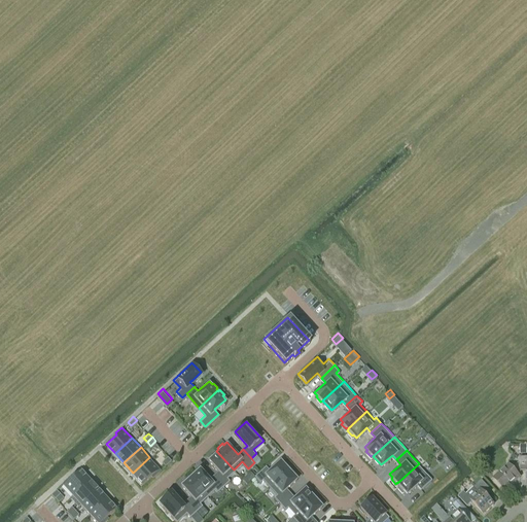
[(218,468),(213,474),(223,484),(230,478),(227,476),(234,470),(216,451),(208,458),(218,468)]
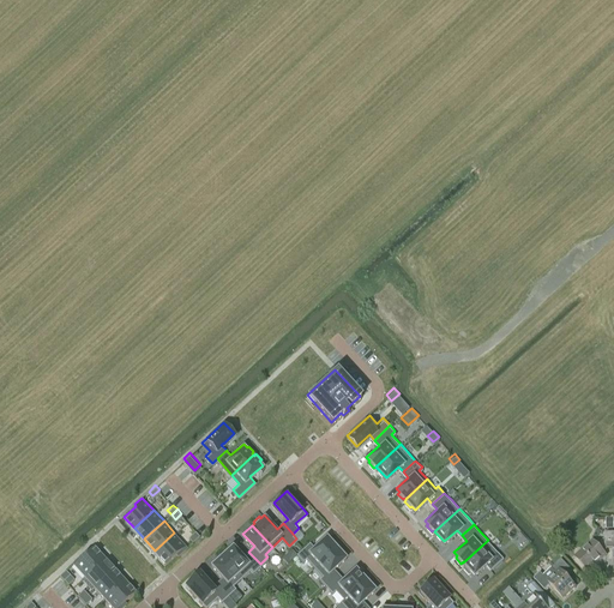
[(613,545),(613,527),(607,527),(607,536),(600,543),(593,536),(575,552),(589,566),(606,551),(605,549),(607,543),(613,545)]
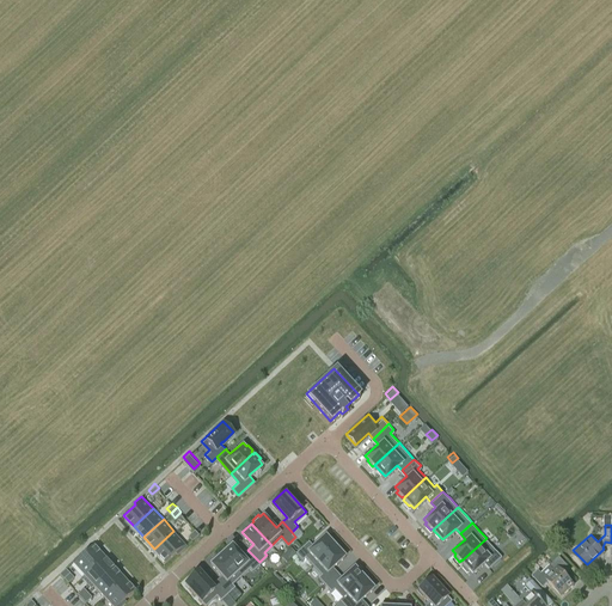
[(188,533),(191,538),(199,532),(195,527),(188,533)]
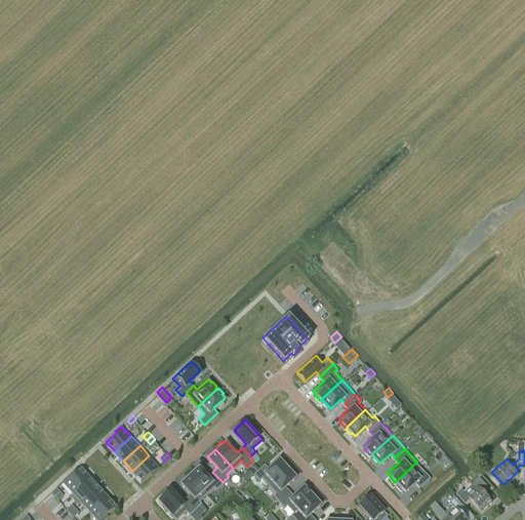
[(151,471),(153,472),(159,466),(149,455),(132,471),(140,480),(151,471)]
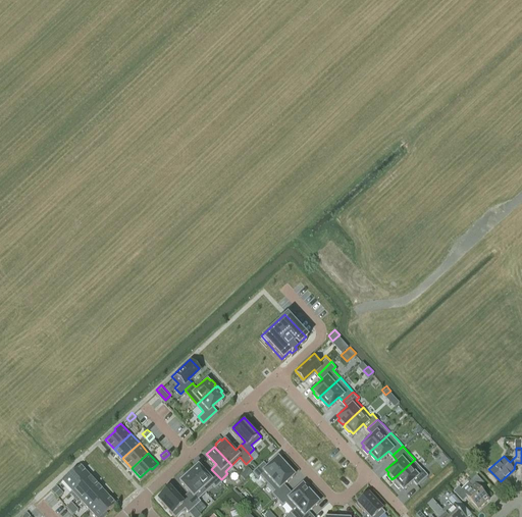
[(279,457),(277,454),(267,464),(263,459),(252,469),(258,475),(260,473),(267,480),(285,463),(284,462),(285,460),(281,456),(279,457)]
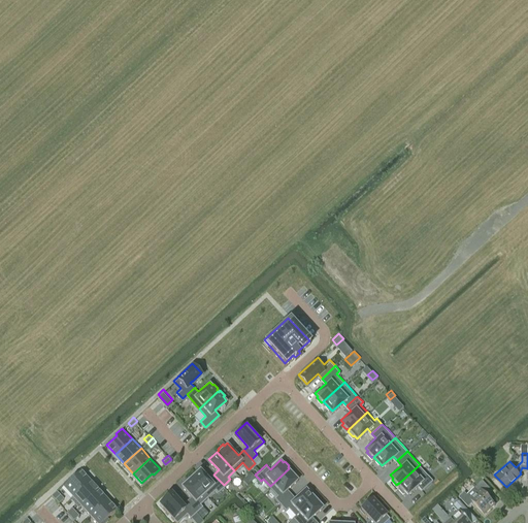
[(404,490),(407,493),(418,484),(422,488),(433,478),(427,471),(420,464),(398,484),(399,485),(397,486),(402,491),(404,490)]
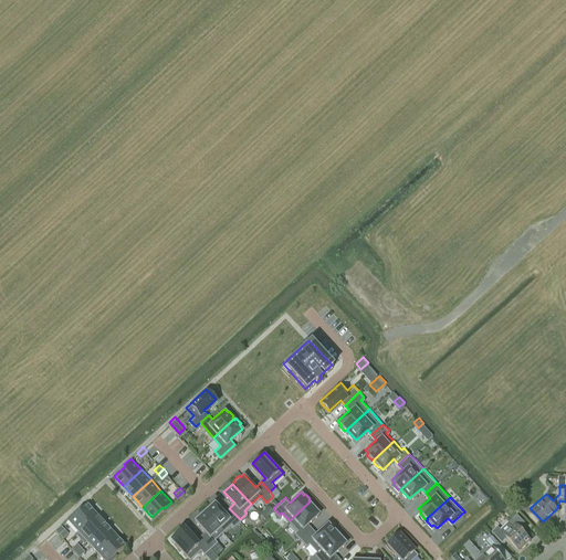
[(206,509),(205,509),(222,530),(231,522),(233,525),(240,519),(229,508),(224,513),(215,500),(210,504),(209,503),(203,507),(206,509)]
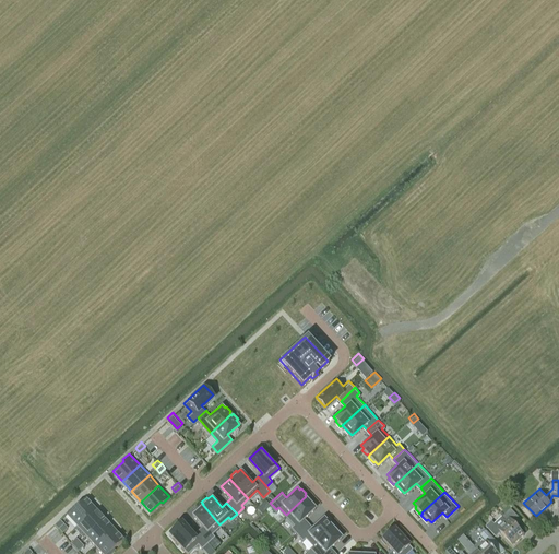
[(76,522),(95,506),(85,496),(74,506),(73,504),(67,510),(76,522)]
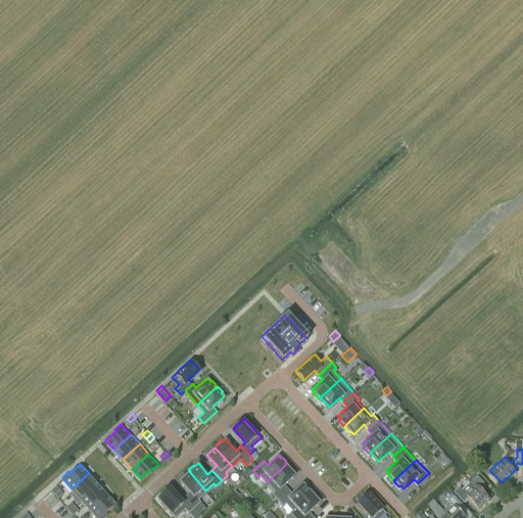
[(286,464),(268,481),(274,488),(272,490),(277,497),(288,487),(284,483),(294,473),(291,470),(293,469),(288,464),(287,465),(286,464)]
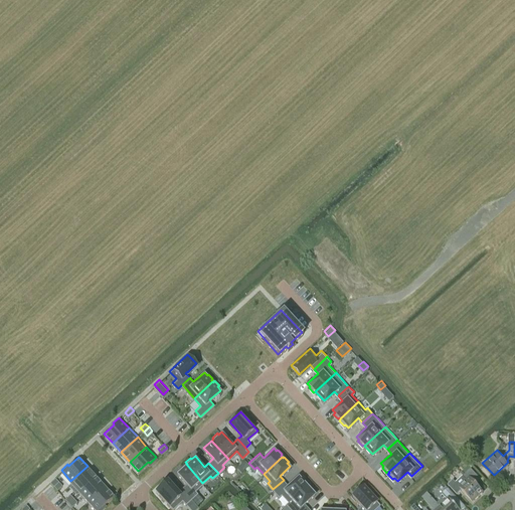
[(180,470),(177,472),(186,483),(182,487),(191,497),(197,492),(195,489),(202,483),(186,464),(185,465),(183,464),(179,468),(180,470)]
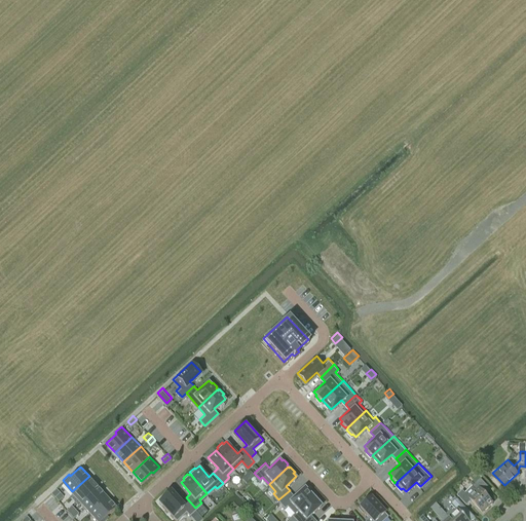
[(481,475),(465,489),(462,486),(457,491),(466,500),(472,496),(482,509),(492,498),(484,489),(489,484),(481,475)]
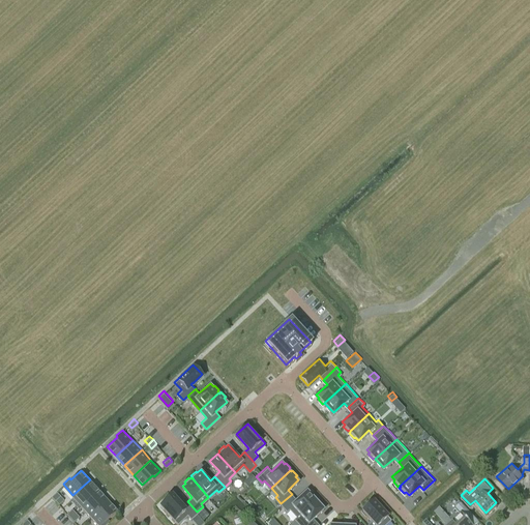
[(90,479),(72,495),(82,504),(98,489),(90,479)]
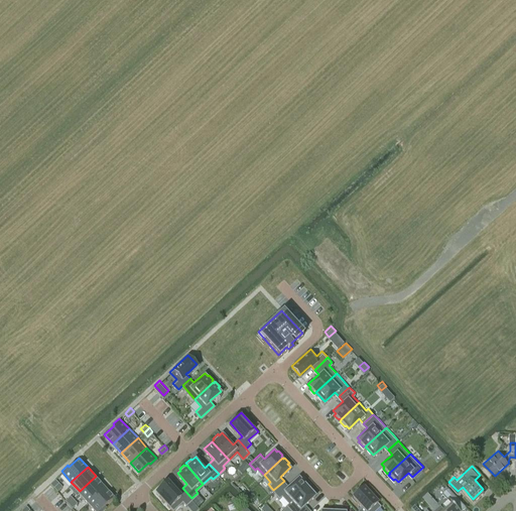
[(288,483),(298,474),(292,467),(282,476),(288,483)]
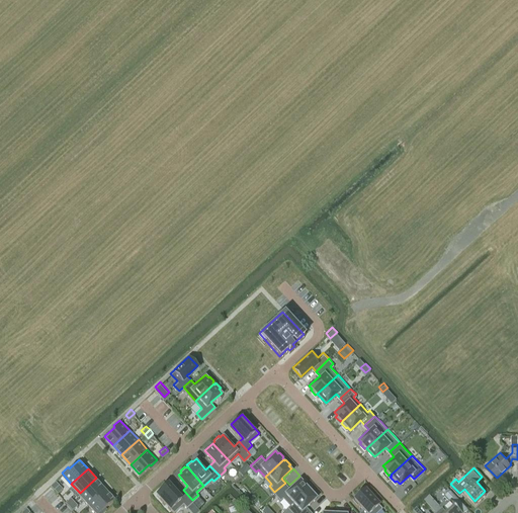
[(96,478),(80,493),(88,503),(105,488),(96,478)]
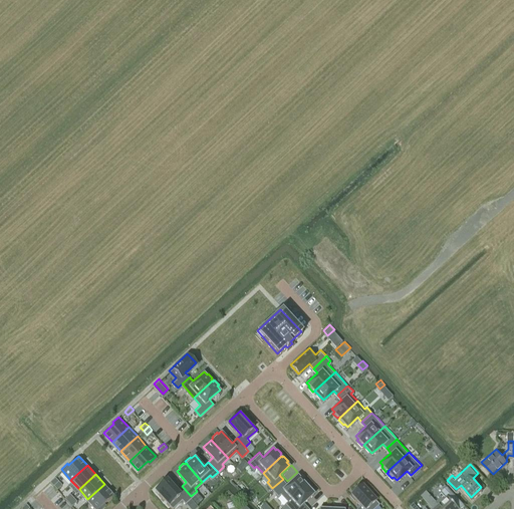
[(300,477),(297,474),(287,483),(283,479),(272,488),(278,494),(280,492),(286,499),(305,482),(304,481),(306,480),(301,475),(300,477)]
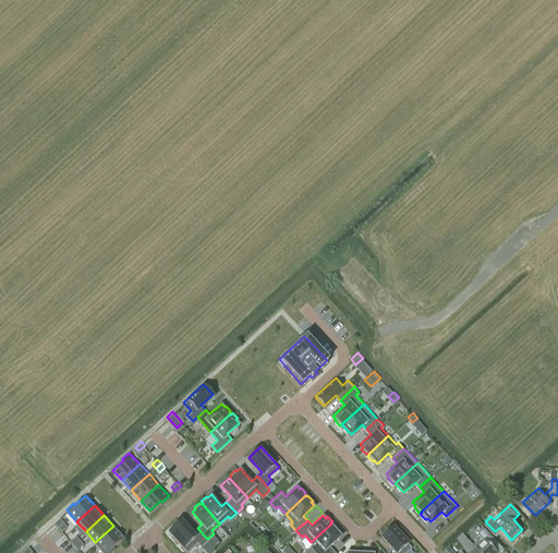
[(58,525),(63,519),(60,516),(55,520),(58,525)]
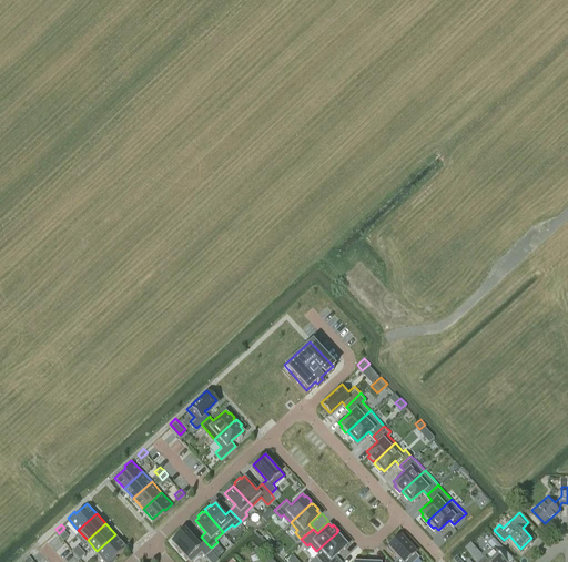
[(204,554),(211,548),(201,537),(196,541),(184,528),(172,539),(191,560),(201,550),(204,554)]
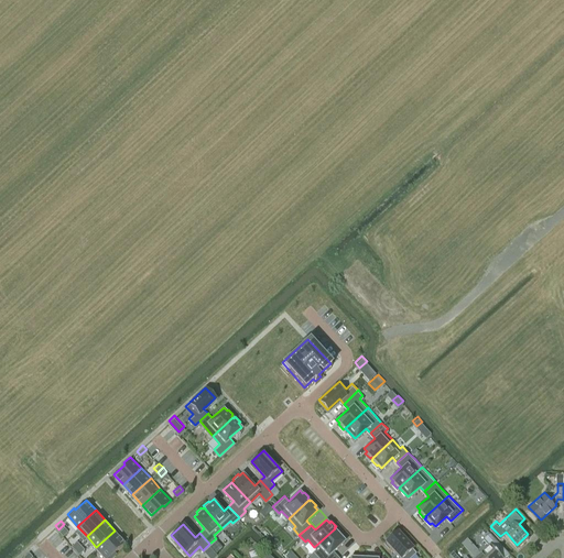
[(338,528),(336,531),(335,528),(314,547),(312,549),(320,557),(331,557),(337,554),(333,549),(344,539),(342,536),(343,534),(338,528)]
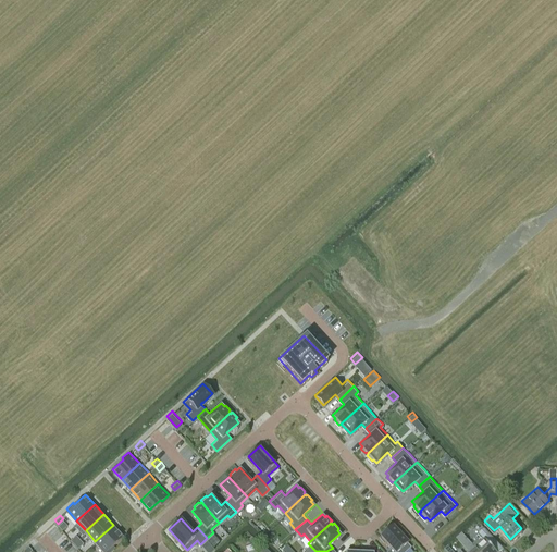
[(387,551),(401,551),(411,543),(393,524),(381,535),(391,547),(386,551),(387,551)]
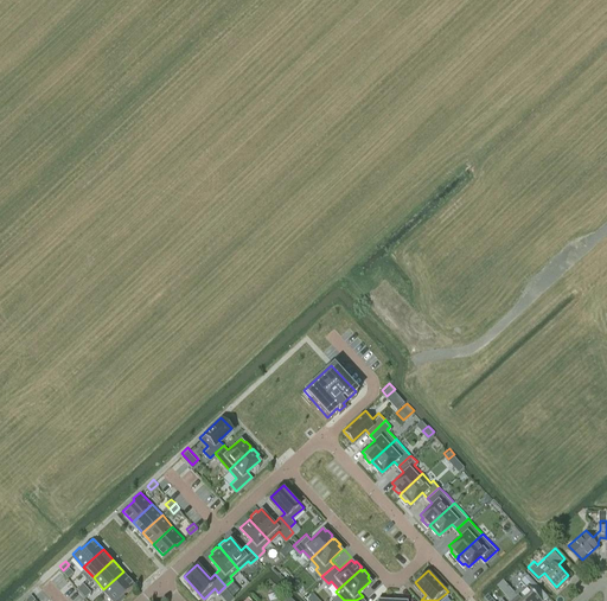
[(123,571),(103,589),(114,600),(115,600),(123,594),(121,593),(133,582),(123,571)]
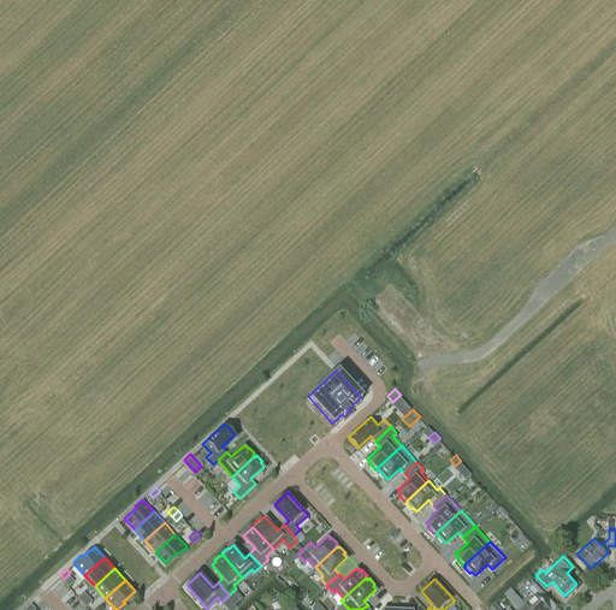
[(526,593),(522,597),(533,609),(548,609),(557,603),(535,580),(523,591),(526,593)]
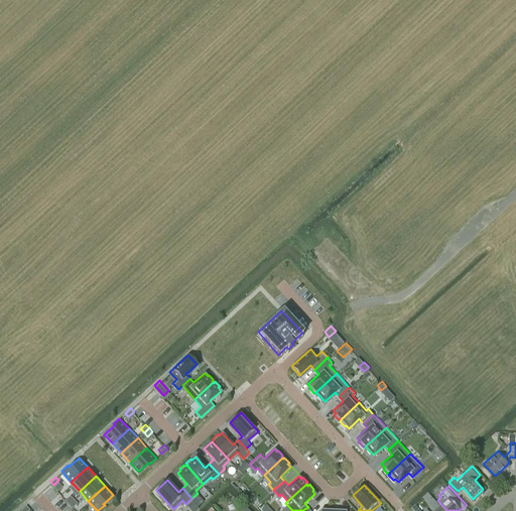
[(427,491),(422,496),(431,506),(432,504),(436,501),(427,491)]
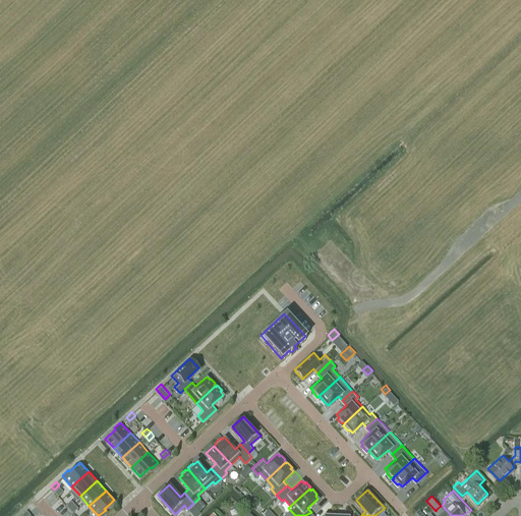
[(69,507),(74,502),(71,498),(66,503),(69,507)]
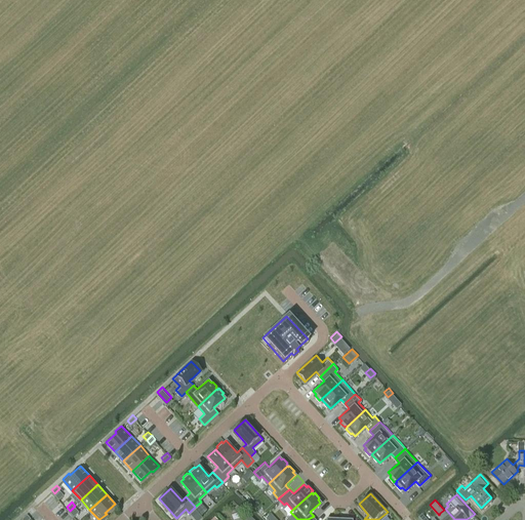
[(75,506),(70,511),(73,514),(79,510),(75,506)]
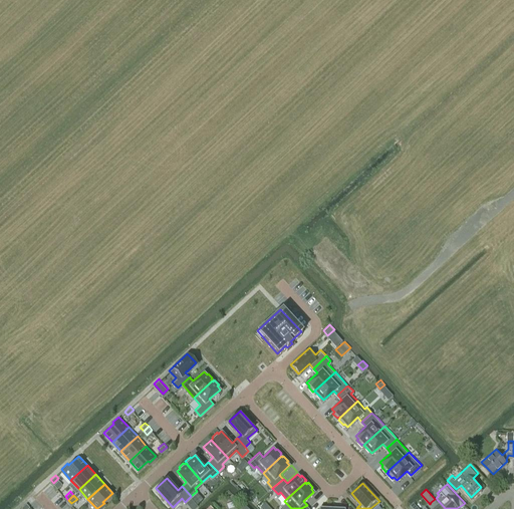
[(431,502),(435,506),(431,508),(429,508),(426,504),(421,508),(445,508),(436,498),(435,499),(431,502)]
